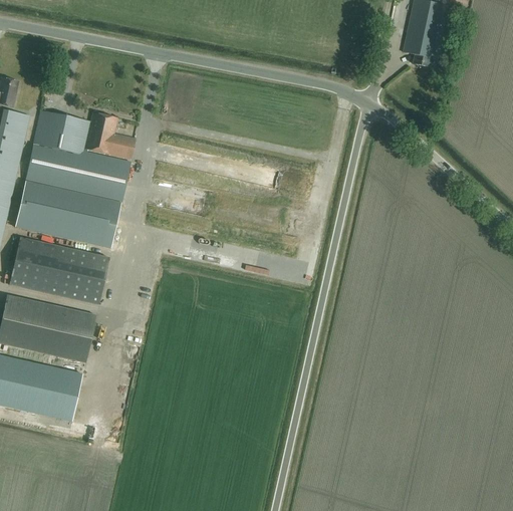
[(449,3),(432,0),(414,0),(404,50),(416,52),(414,61),(436,66),(449,3)]
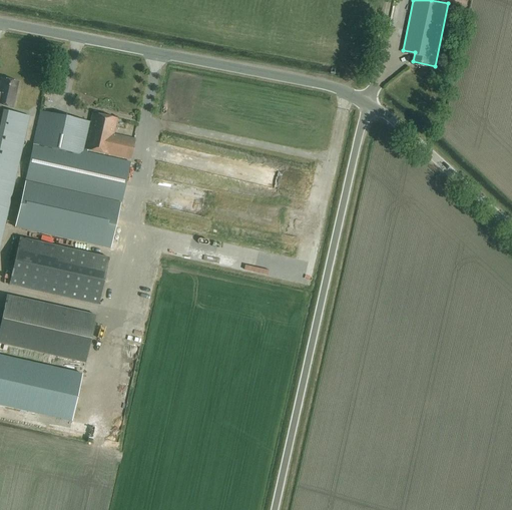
[(13,104),(19,79),(2,75),(0,83),(0,106),(1,102),(13,104)]
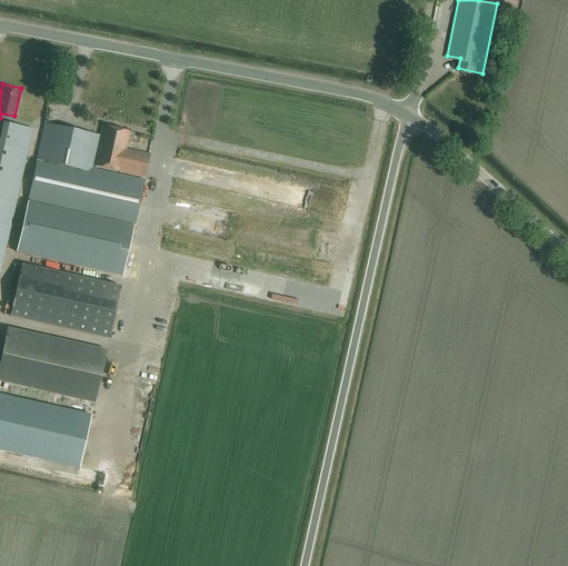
[(0,271),(33,126),(5,119),(0,138),(0,271)]
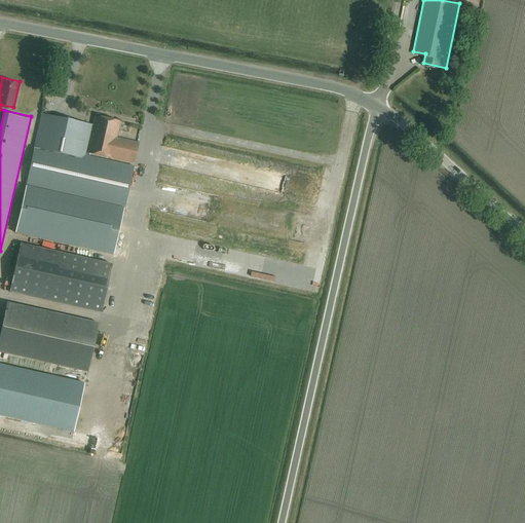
[(42,111),(26,184),(124,206),(135,163),(89,153),(89,150),(135,160),(140,140),(117,135),(120,118),(95,113),(94,122),(92,122),(42,111)]
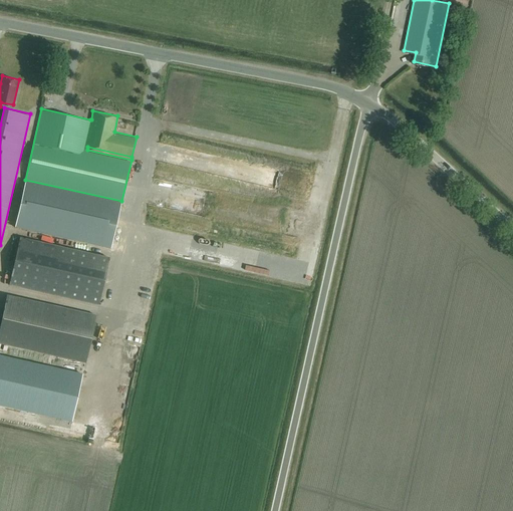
[(223,168),(225,162),(214,158),(212,165),(223,168)]
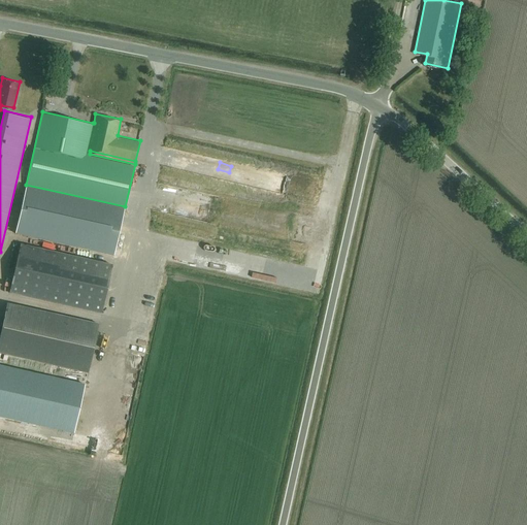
[(17,231),(114,253),(125,206),(26,185),(17,231)]
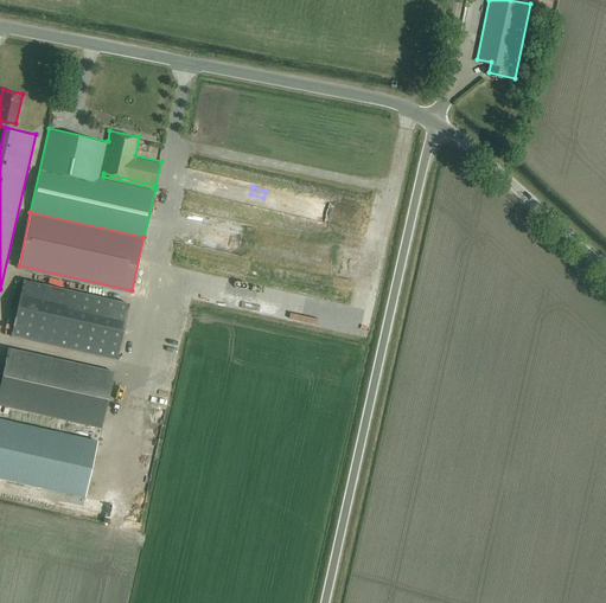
[(242,220),(240,230),(265,236),(267,228),(242,220)]
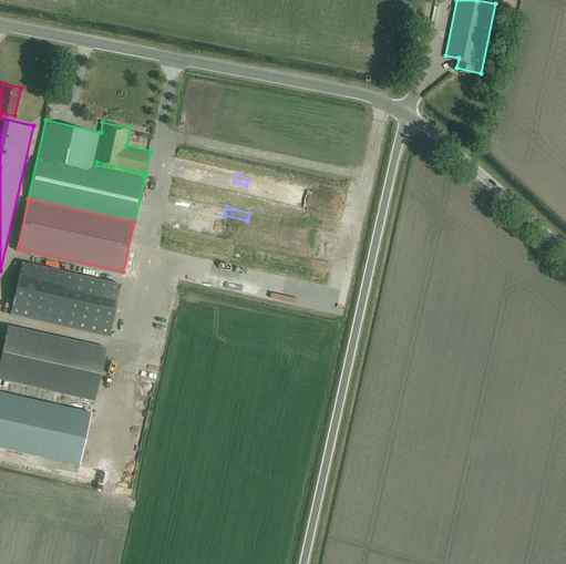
[(110,334),(121,282),(22,260),(11,311),(110,334)]
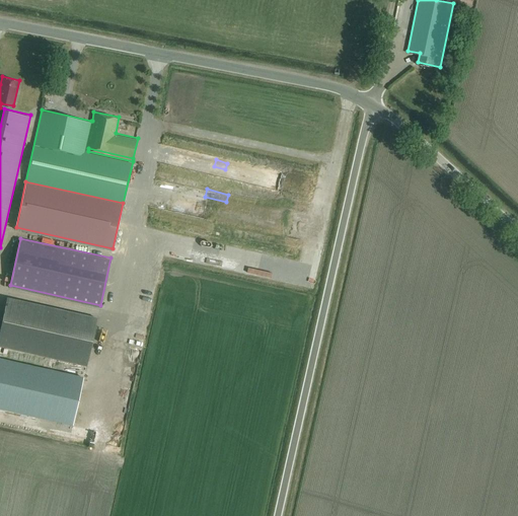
[(7,295),(0,328),(0,344),(87,363),(97,315),(7,295)]
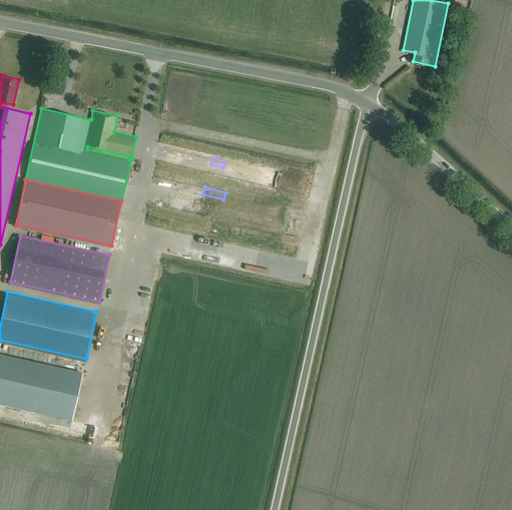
[(0,402),(73,418),(83,371),(0,352),(0,402)]
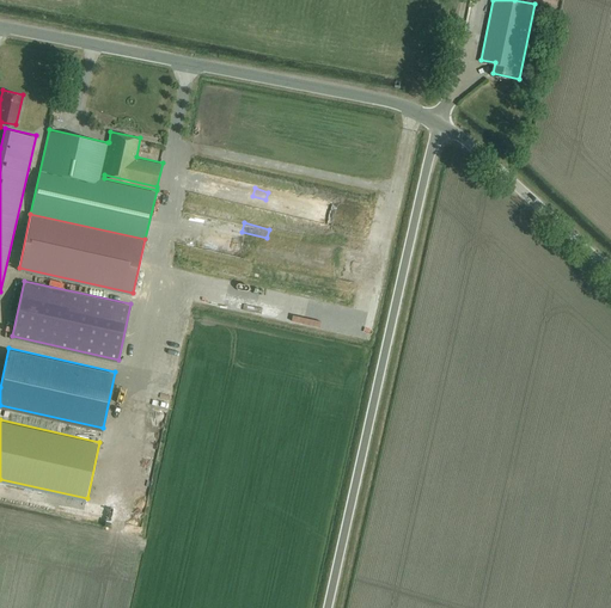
[(141,452),(154,455),(158,442),(145,438),(141,452)]
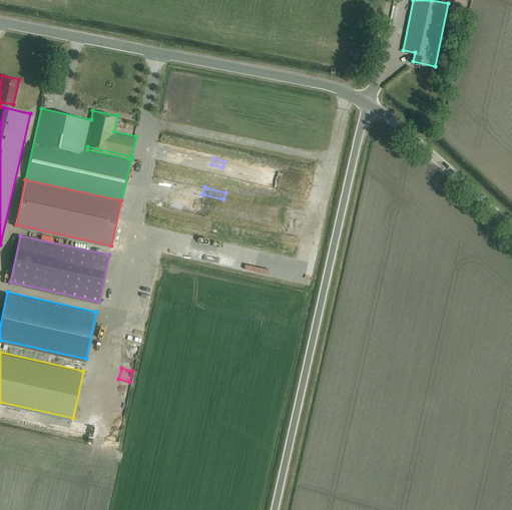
[(86,410),(88,396),(80,395),(79,409),(86,410)]
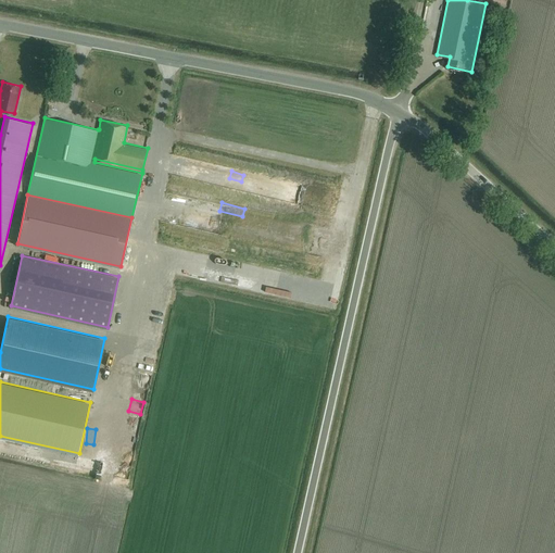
All buildings are outlined.
